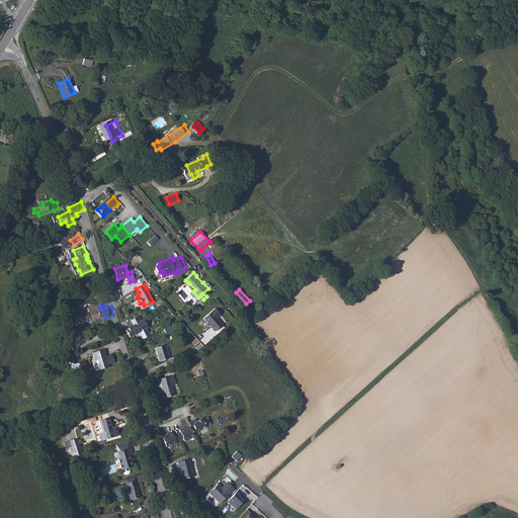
[(82,325),(105,318),(101,309),(100,310),(99,306),(91,308),(92,312),(80,316),(82,325)]
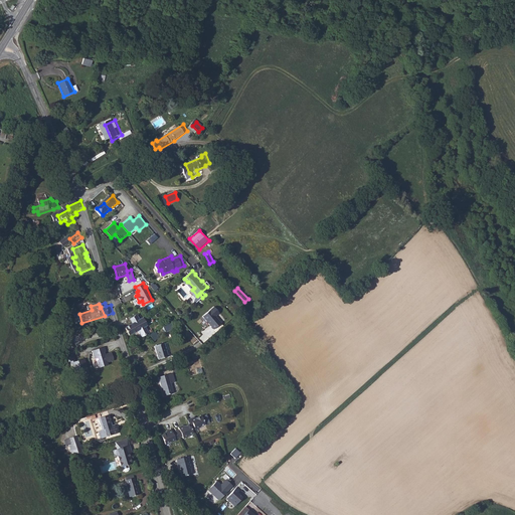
[(219,314),(213,307),(201,317),(214,331),(222,325),(215,317),(219,314)]
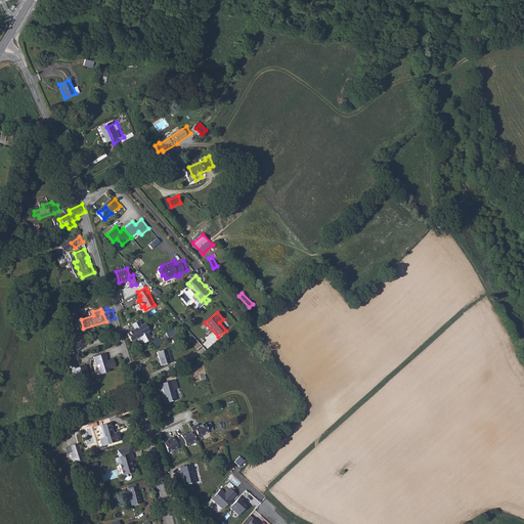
[(129,331),(133,338),(143,332),(147,339),(153,336),(149,329),(150,328),(146,321),(143,322),(140,317),(135,320),(137,325),(129,331)]
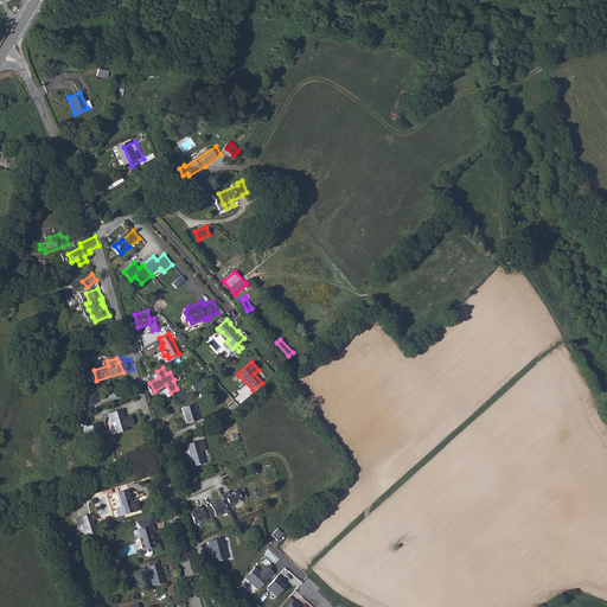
[(202,378),(193,382),(198,389),(205,385),(202,378)]
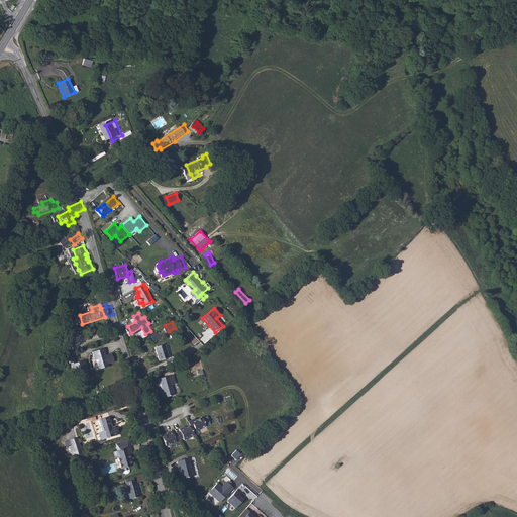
[(79,324),(66,325),(66,332),(80,332),(79,324)]
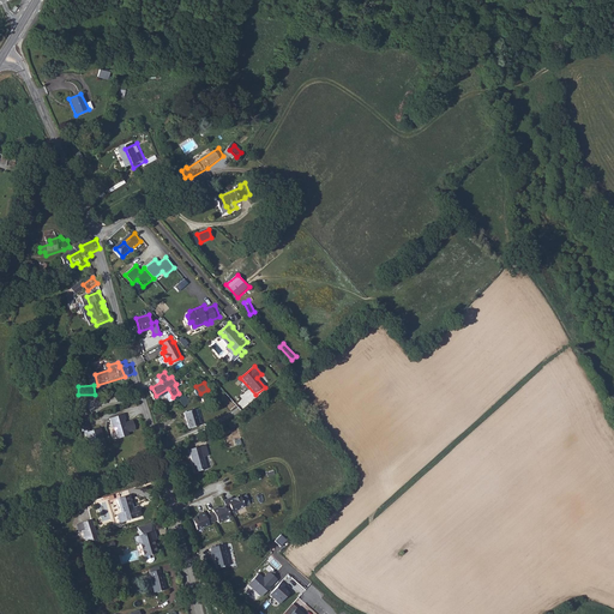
[(164,404),(155,409),(158,416),(167,411),(164,404)]
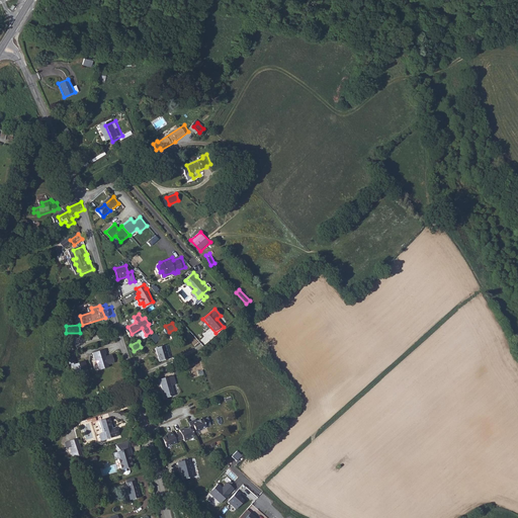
[(168,353),(167,348),(166,344),(157,347),(161,361),(170,358),(168,353)]
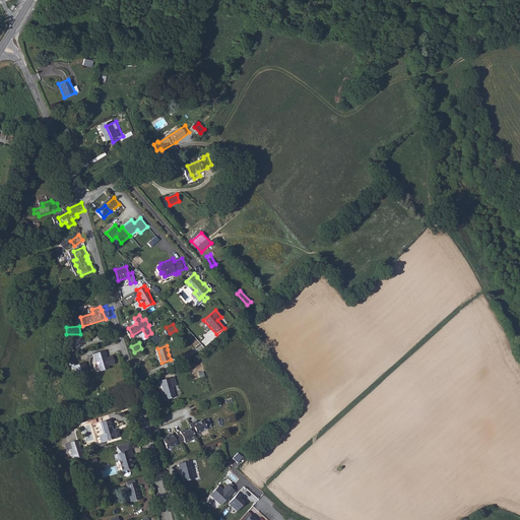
[(111,349),(99,353),(101,360),(103,360),(106,369),(115,366),(114,364),(121,362),(118,354),(112,356),(111,354),(113,354),(111,349)]
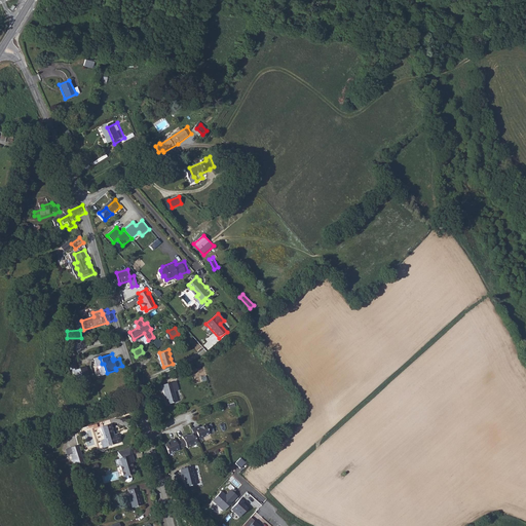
[(80,362),(72,365),(73,370),(77,368),(80,379),(82,382),(88,380),(89,381),(95,380),(90,367),(83,369),(82,370),(80,362)]
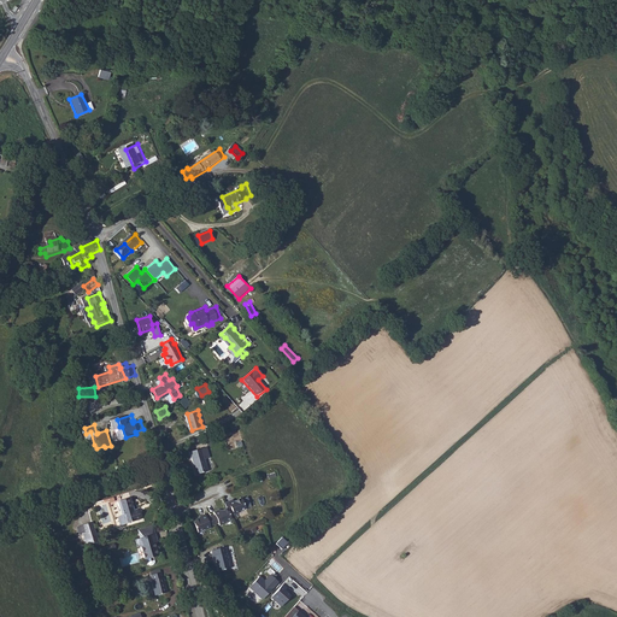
[(209,445),(192,450),(194,462),(197,463),(199,471),(210,469),(206,457),(211,456),(209,445)]
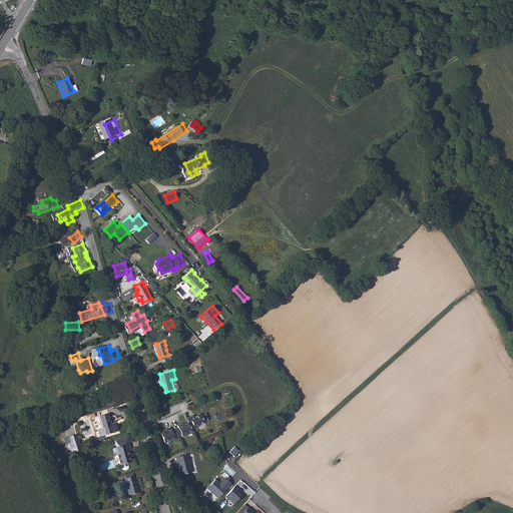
[(101,427),(104,435),(120,429),(117,421),(115,421),(111,410),(101,414),(105,426),(101,427)]
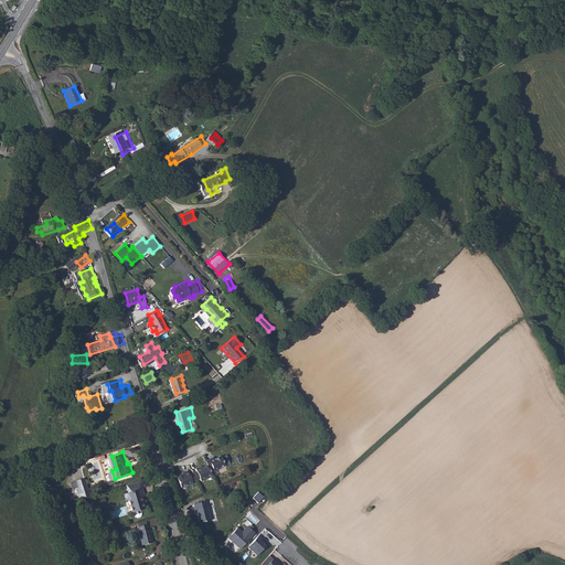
[(212,466),(212,467),(215,471),(221,469),(220,468),(225,466),(221,456),(213,459),(213,457),(208,459),(212,466)]
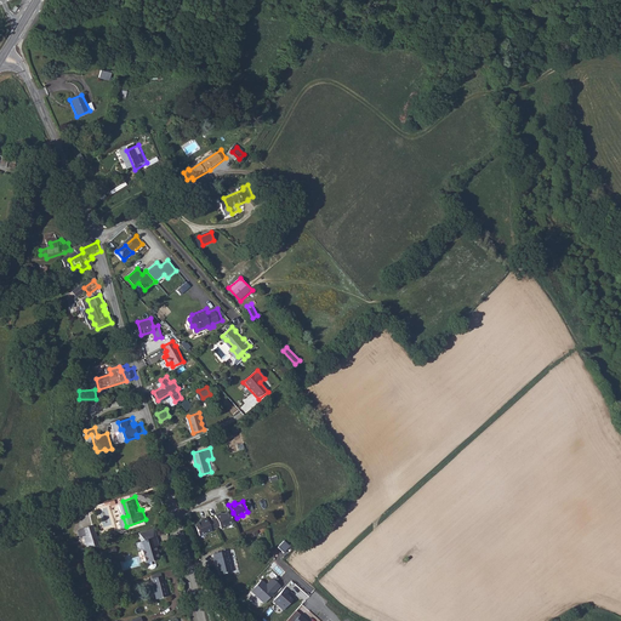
[(229,514),(229,513),(227,508),(220,512),(218,511),(214,512),(214,514),(218,524),(220,527),(226,524),(226,523),(232,519),(229,514)]
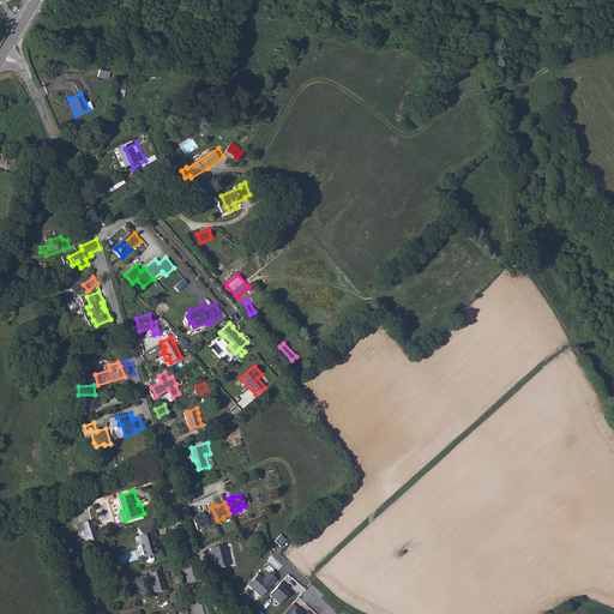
[(209,522),(216,518),(211,509),(204,512),(209,522)]
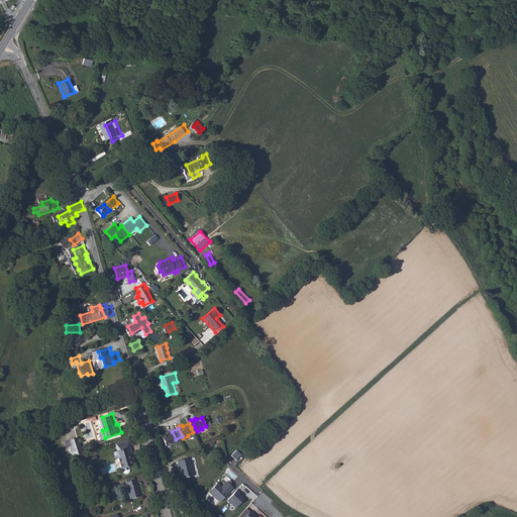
[(176,440),(176,439),(172,431),(171,429),(167,431),(168,432),(161,435),(165,445),(170,442),(170,443),(176,440)]
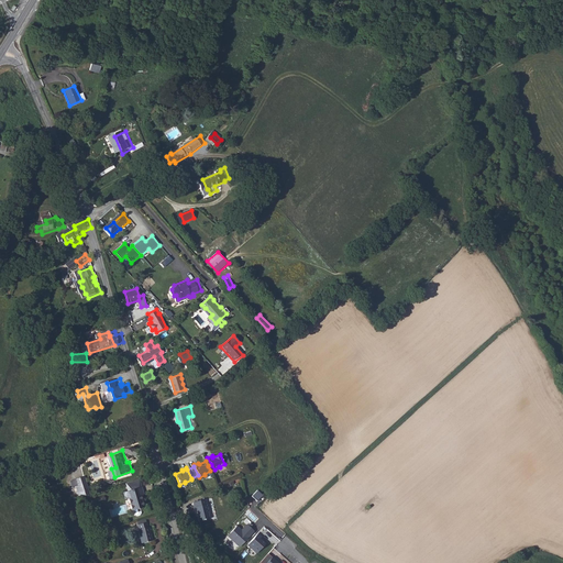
[(83,484),(85,494),(94,492),(88,474),(80,476),(83,484)]
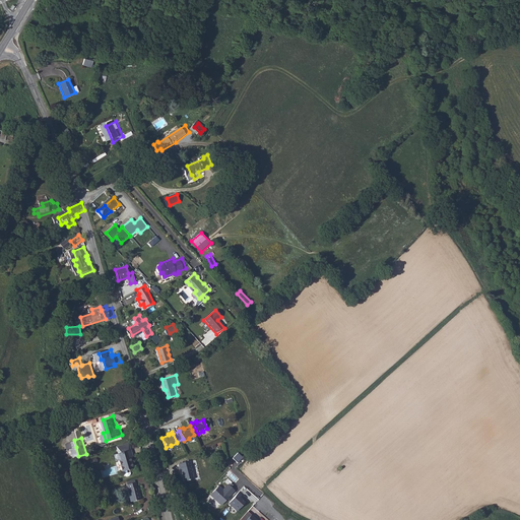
[(126,443),(120,445),(122,451),(124,458),(122,458),(126,469),(127,473),(129,473),(130,474),(132,473),(133,472),(133,471),(132,467),(136,466),(133,455),(136,454),(134,448),(128,450),(126,443)]
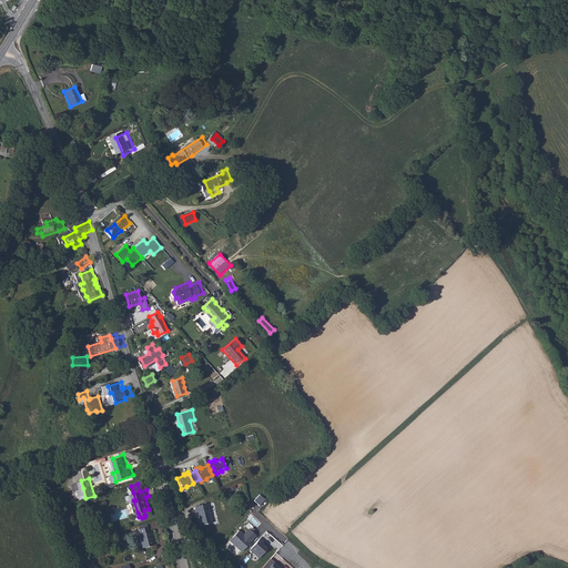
[(203,518),(204,524),(215,520),(211,501),(199,504),(202,518),(203,518)]
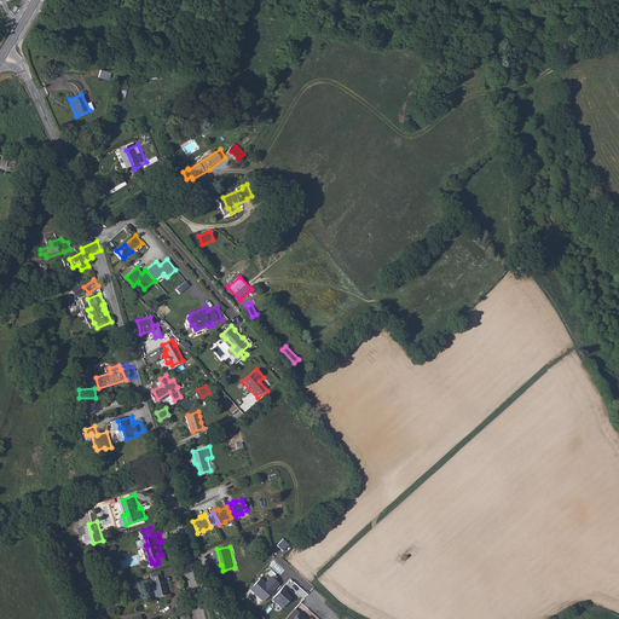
[(155,579),(154,580),(157,595),(169,593),(167,583),(171,582),(169,576),(165,577),(163,572),(152,573),(155,579)]
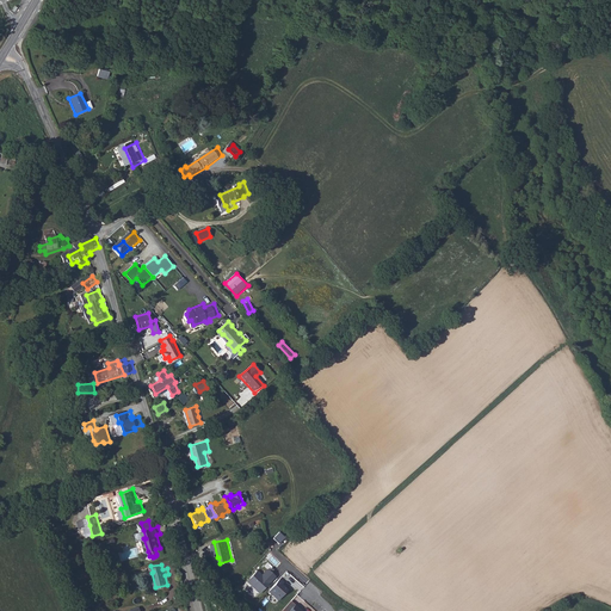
[(277,578),(267,569),(263,575),(257,569),(246,581),(260,596),(277,578)]
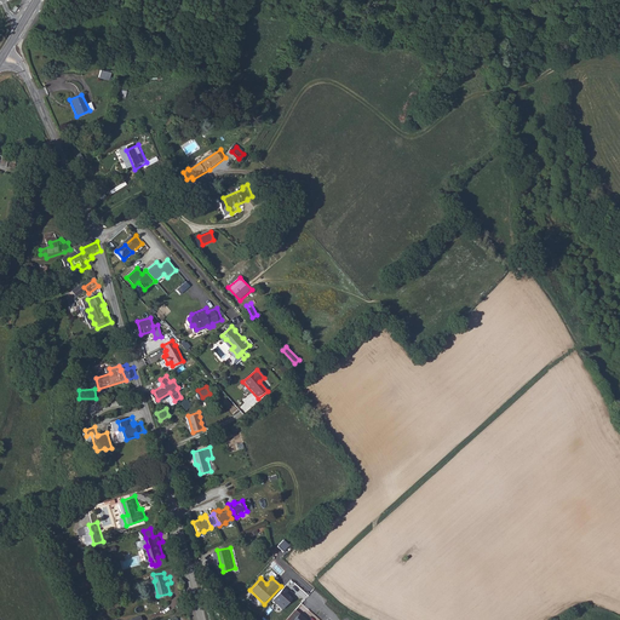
[(288,590),(285,586),(271,601),(283,610),(293,598),(286,593),(288,590)]
